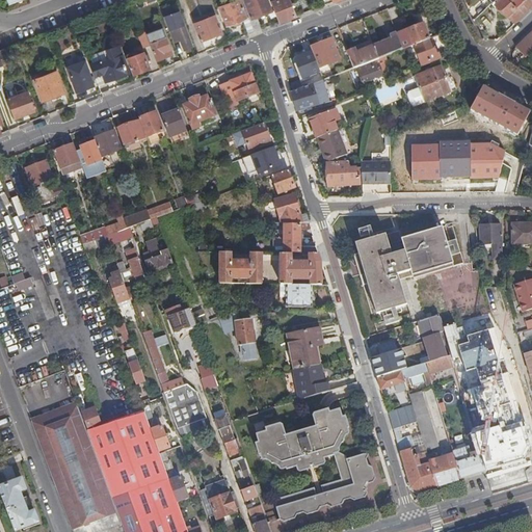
[(232,0),(231,0),(225,2),(225,5),(220,7),(228,25),(245,18),(238,0),(233,2),(232,0)]
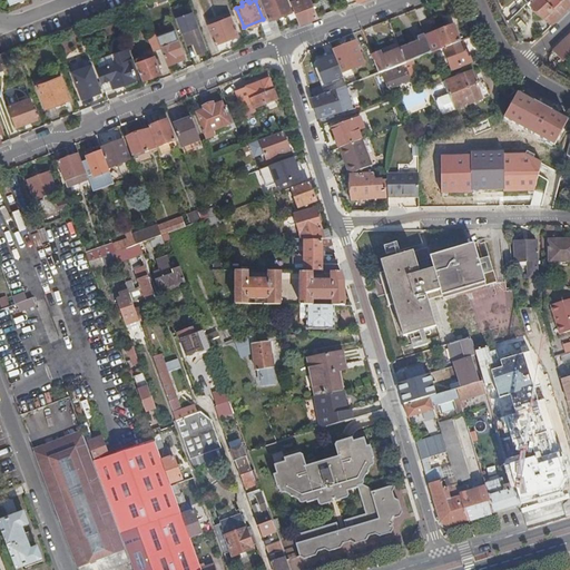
[(273,33),(279,31),(274,18),(292,11),(286,0),(263,0),(272,19),(268,20),(273,33)]
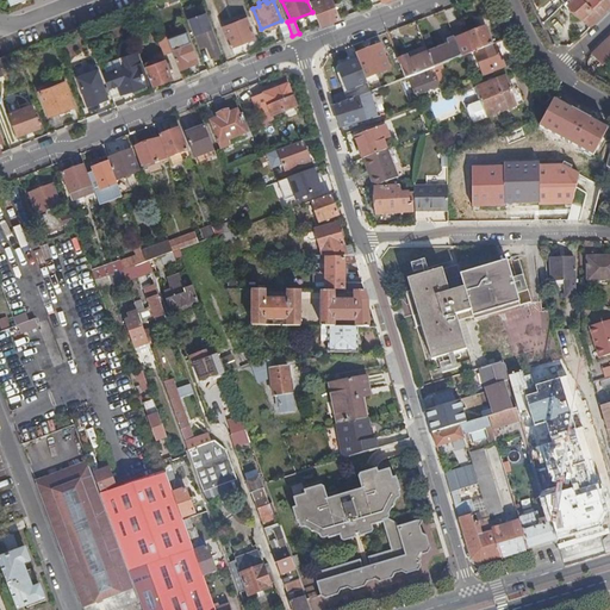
[(310,0),(321,25),(340,18),(331,0),(310,0)]
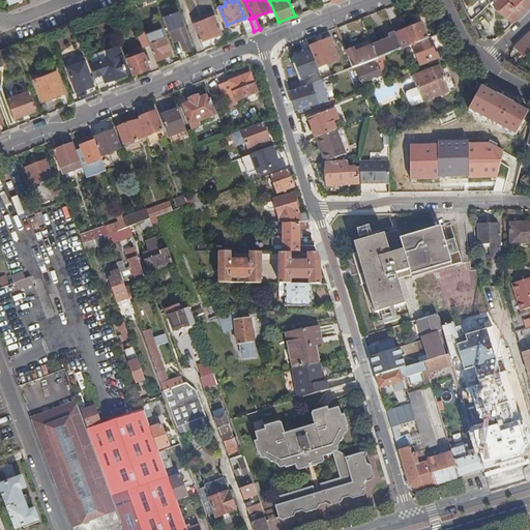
[(529,0),(492,0),(493,0),(514,24),(529,8),(529,0)]
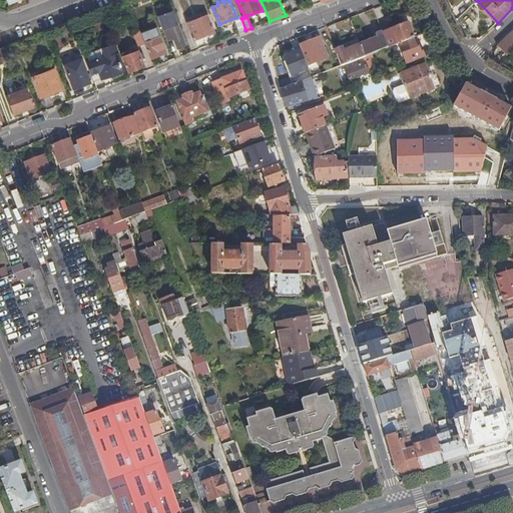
[(207,16),(188,23),(194,39),(213,32),(207,16)]
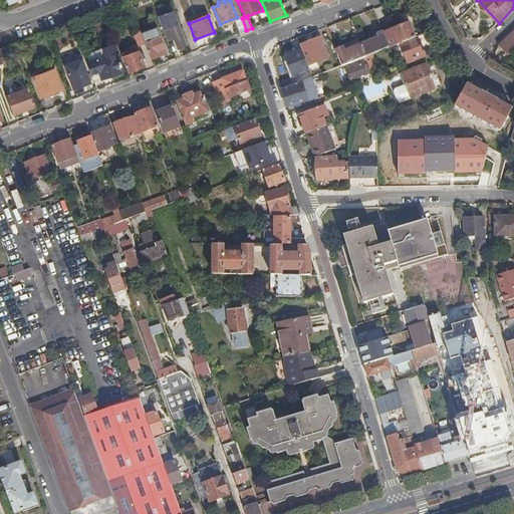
[(240,33),(246,30),(242,18),(237,20),(236,23),(240,33)]
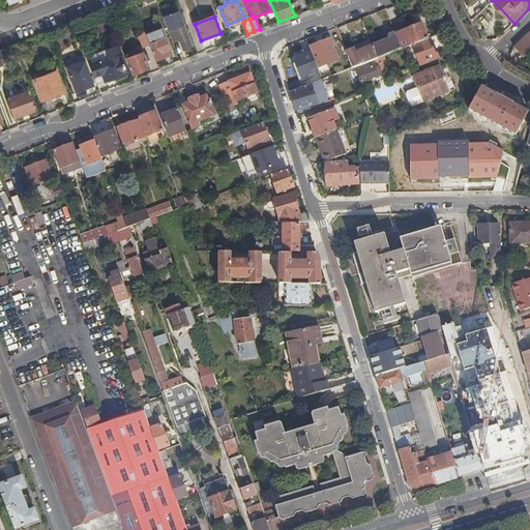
[(412,43),(428,37),(421,23),(394,33),(401,49),(412,43)]
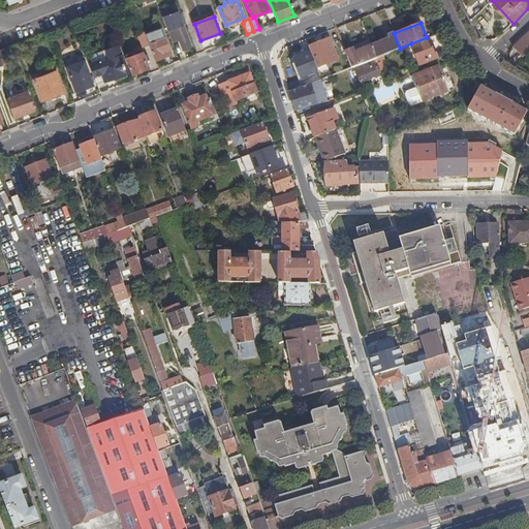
[(182,25),(169,30),(174,41),(180,39),(184,50),(191,47),(182,25)]
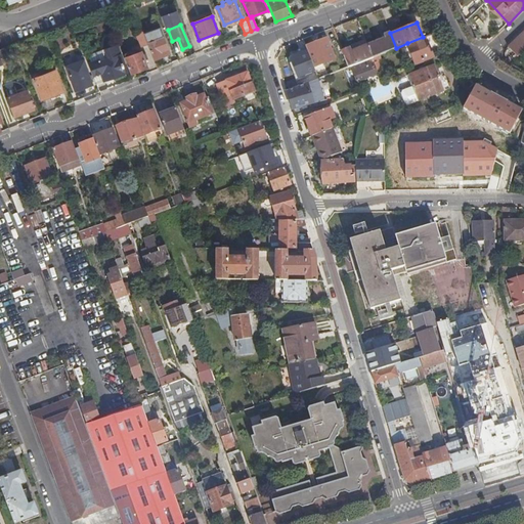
[(140,45),(147,43),(143,31),(136,34),(140,45)]
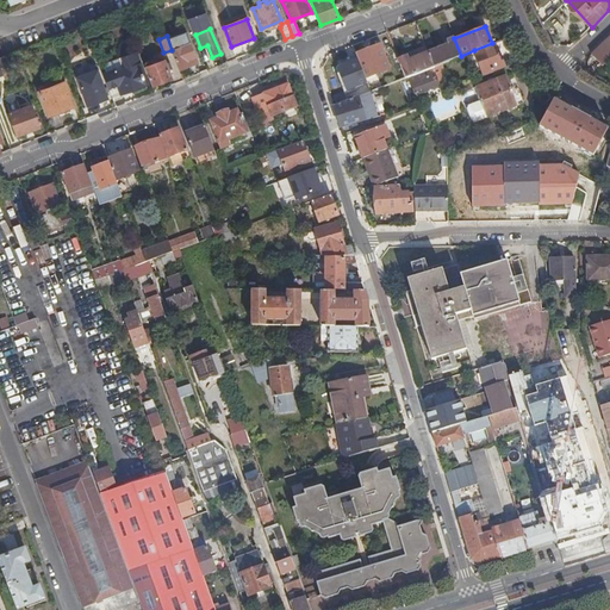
[(609,36),(590,56),(602,68),(609,60),(609,36)]
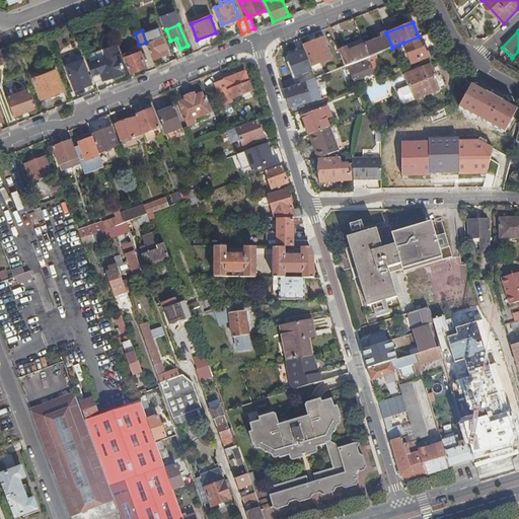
[(392,48),(386,32),(380,34),(381,38),(364,45),(368,57),(376,54),(392,48)]
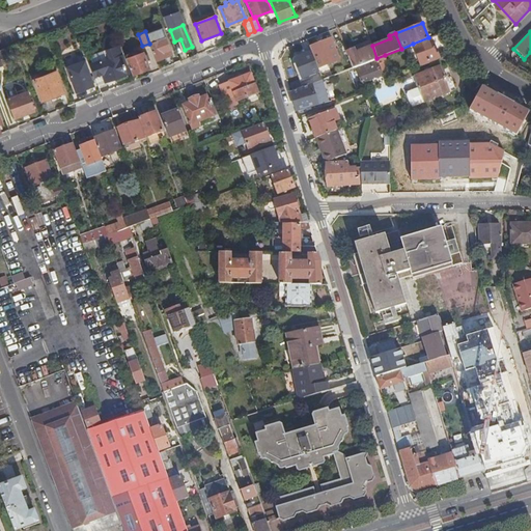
[(149,44),(157,60),(172,54),(166,37),(149,44)]
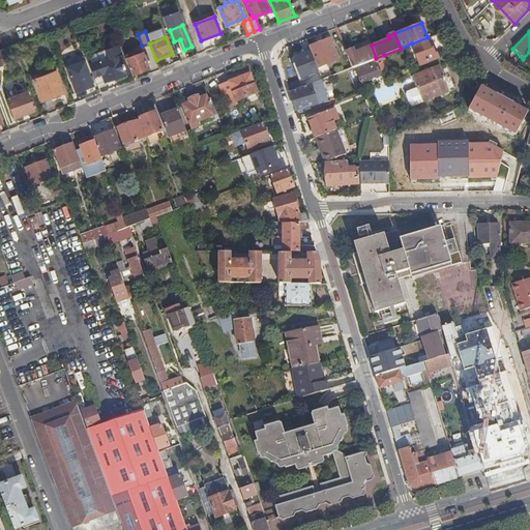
[(420,66),(429,63),(429,61),(438,57),(435,48),(432,49),(428,37),(412,43),(420,66)]
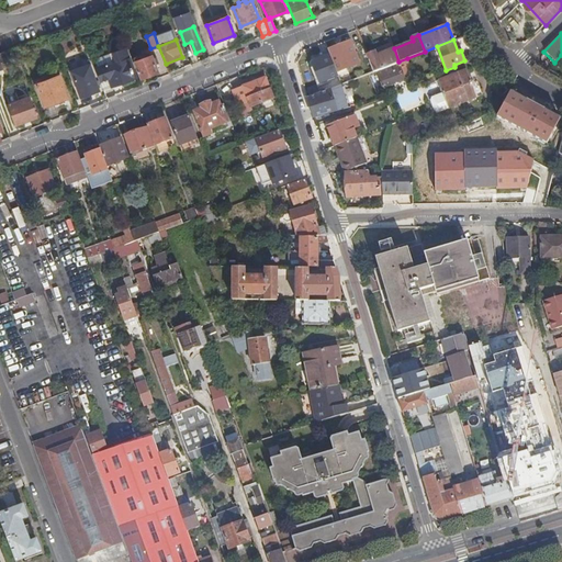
[(350,42),(328,51),(336,71),(359,63),(350,42)]
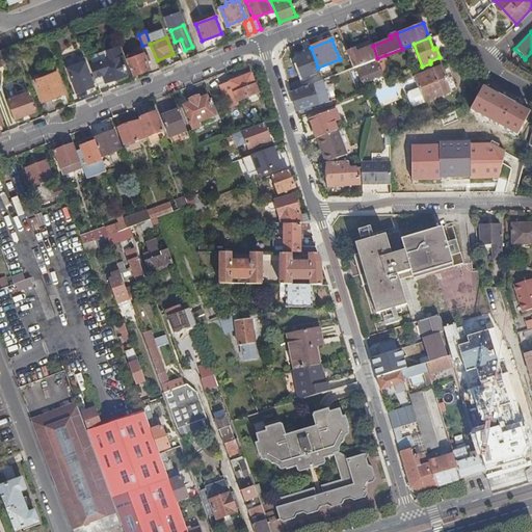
[(373,46),(371,41),(353,48),(354,49),(355,49),(356,52),(373,46)]
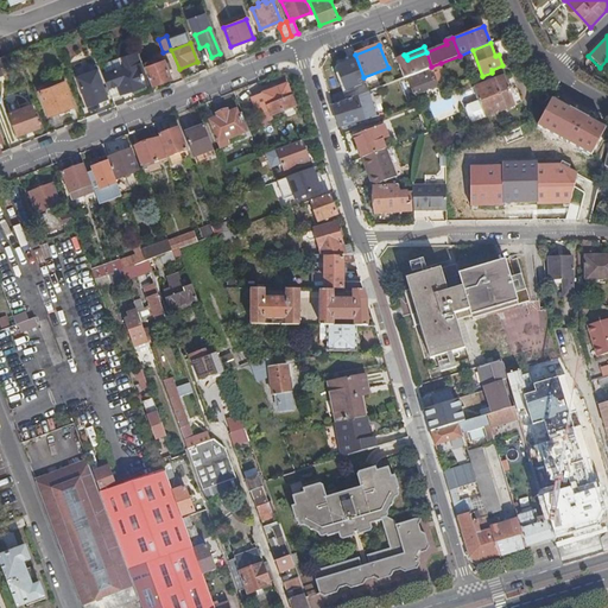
[(397,80),(399,80),(404,77),(397,58),(393,51),(386,54),(397,80)]
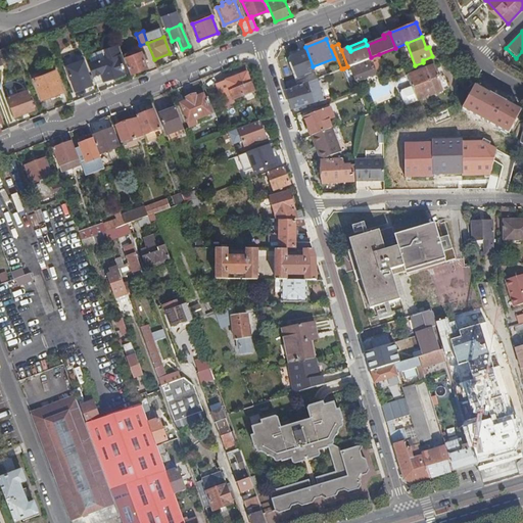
[(371,57),(367,45),(350,51),(349,48),(348,48),(341,50),(347,66),(370,57),(371,57)]
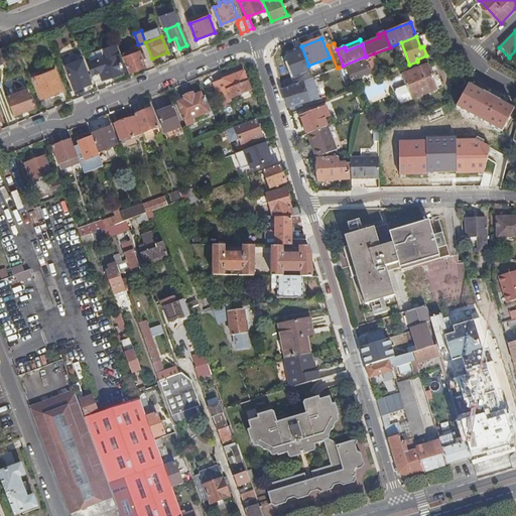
[(88,65),(94,79),(103,75),(104,78),(123,70),(117,53),(116,53),(113,45),(104,48),(107,57),(88,65)]
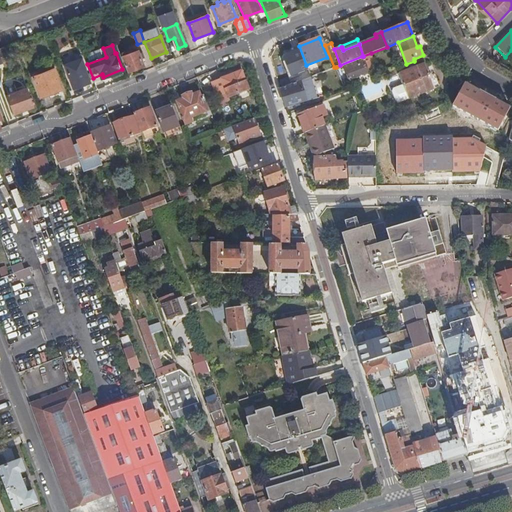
[(128,51),(122,53),(129,71),(145,65),(139,50),(129,54),(128,51)]
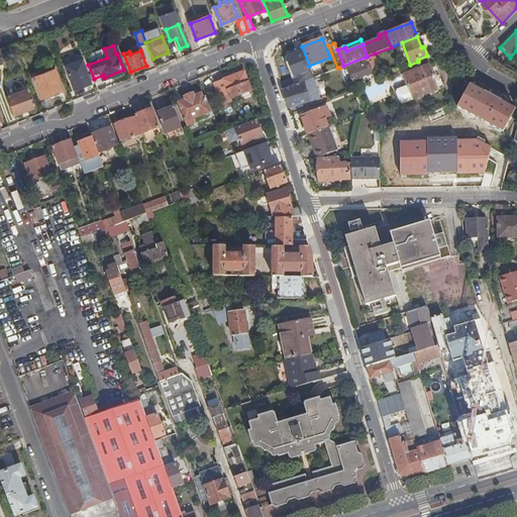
[(65,56),(57,59),(62,71),(70,68),(65,56)]
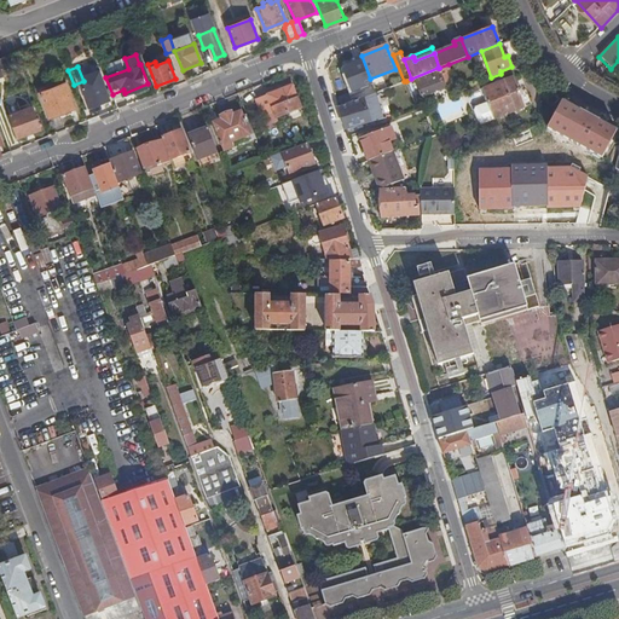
[(406,81),(409,88),(415,86),(416,90),(418,88),(421,96),(445,87),(438,68),(411,79),(406,81)]
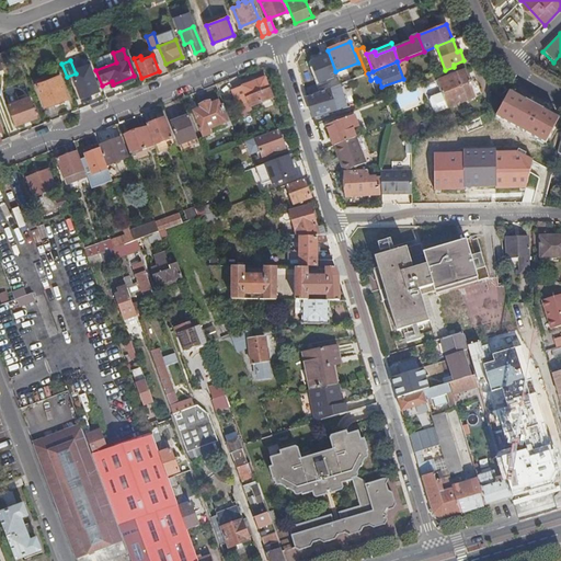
[(466,68),(436,79),(441,92),(427,98),(434,112),(481,94),(478,83),(471,84),(466,68)]
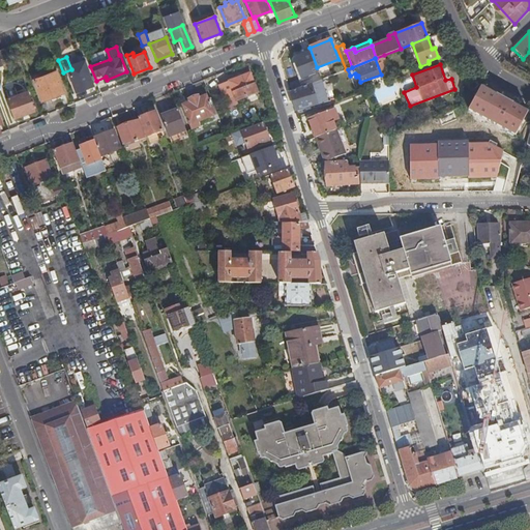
[(87,68),(70,76),(77,91),(93,85),(87,68)]
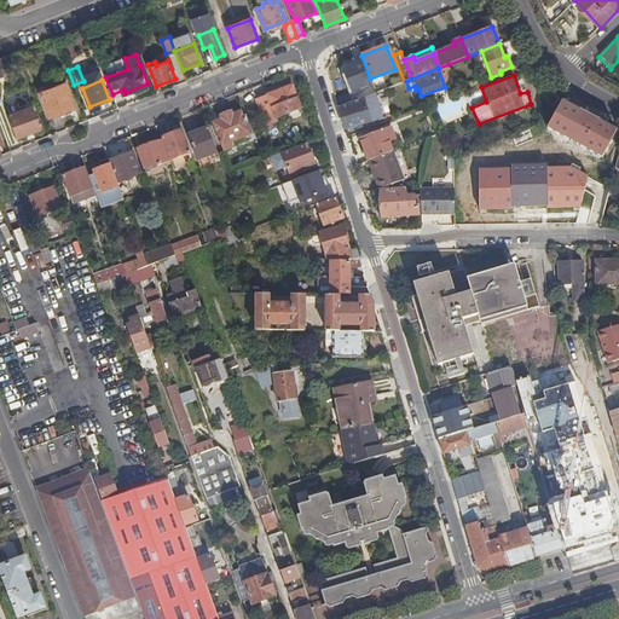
[(376,93),(387,88),(385,81),(374,86),(376,93)]
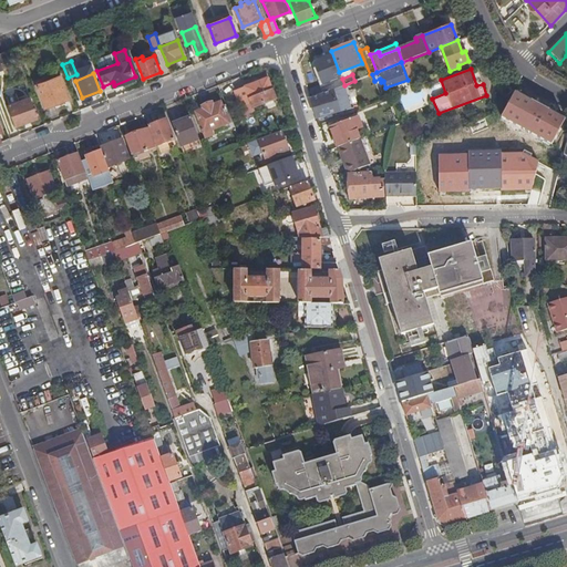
[(364,85),(374,81),(372,74),(370,74),(362,78),(364,85)]
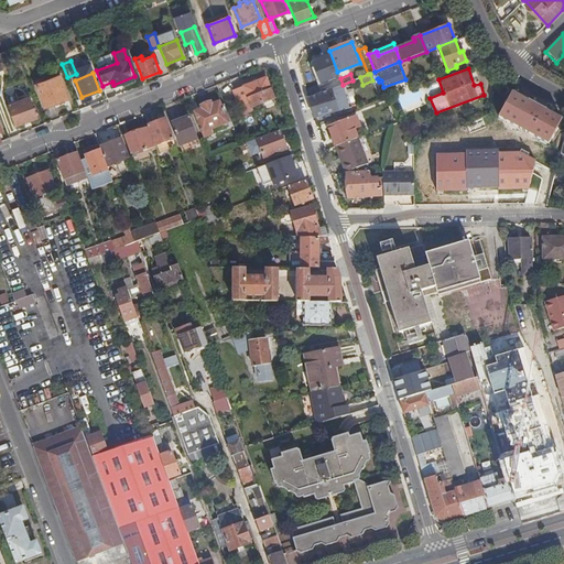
[(60,76),(36,85),(45,108),(68,98),(60,76)]
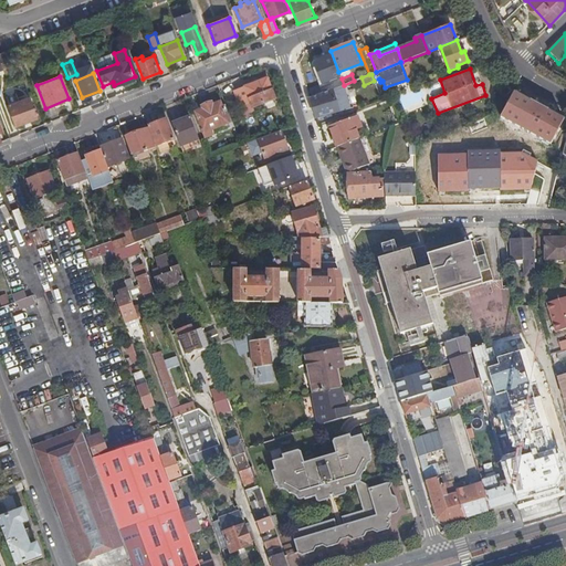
[(244,86),(244,87),(252,107),(275,98),(268,77),(244,86)]
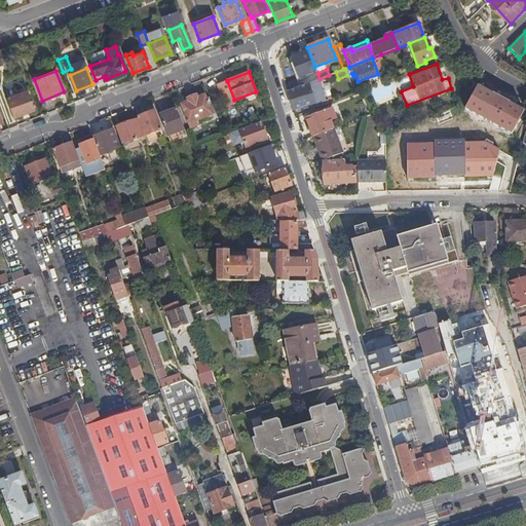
[(334,75),(323,80),(328,97),(340,92),(334,75)]
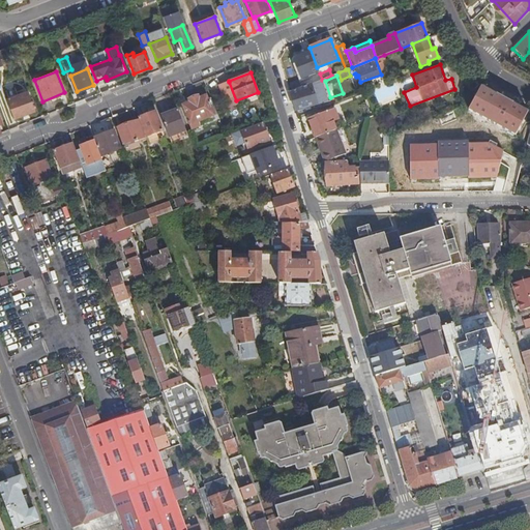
[(472,102),(481,86),(475,82),(471,78),(460,92),(472,102)]
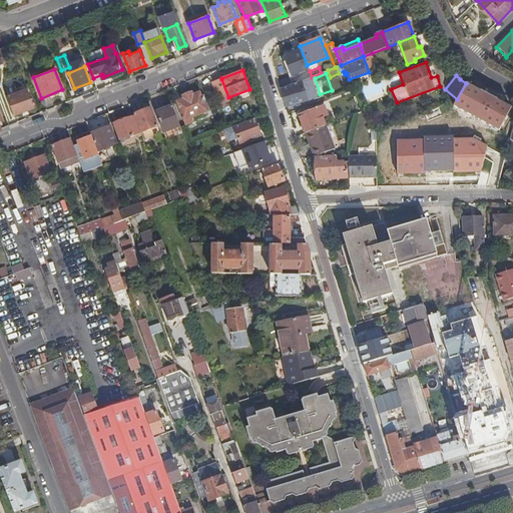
[(228,97),(221,79),(212,82),(219,101),(228,97)]
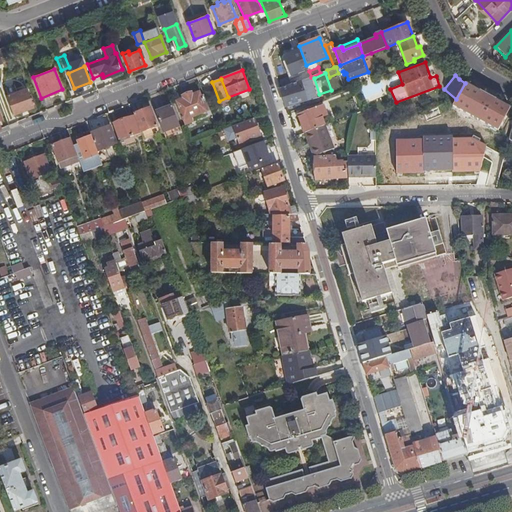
[(280,89),(286,106),(306,100),(310,99),(308,91),(304,92),(300,81),(280,89)]
